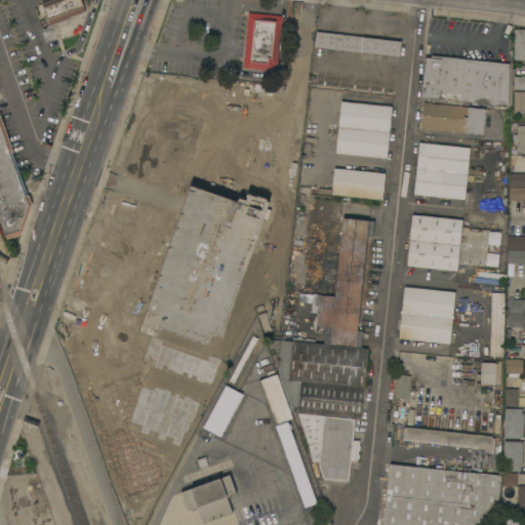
[(49,26),(45,13),(40,14),(37,5),(41,4),(41,2),(48,0),(80,0),(85,11),(68,17),(69,18),(49,26)]
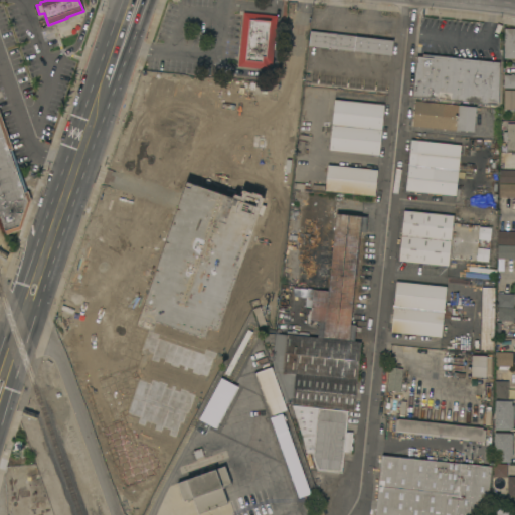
[(242,12),(277,15),(272,69),(237,66),(242,12)]
